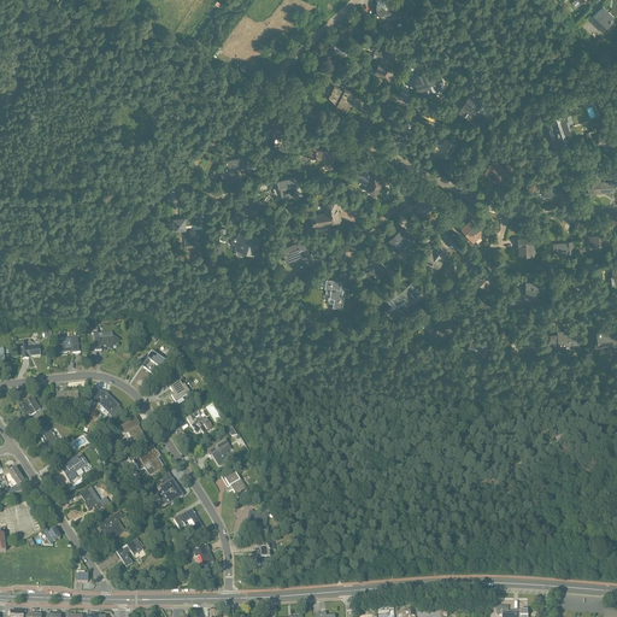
[(385,0),(383,0),(378,0),(378,1),(377,3),(377,4),(376,5),(376,6),(376,7),(376,9),(376,10),(377,10),(377,11),(377,12),(372,16),(378,22),(382,17),(383,17),(385,18),(386,18),(388,18),(389,18),(393,15),(397,18),(398,17),(398,16),(399,15),(399,13),(400,12),(400,11),(400,10),(400,9),(400,7),(399,6),(399,5),(398,4),(398,3),(397,3),(395,1),(395,0),(394,0),(385,0)]
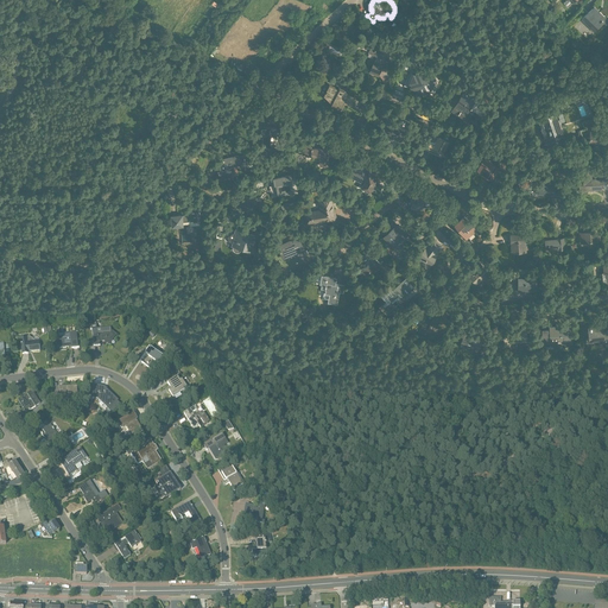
[(594,32),(607,19),(594,7),(581,20),(594,32)]
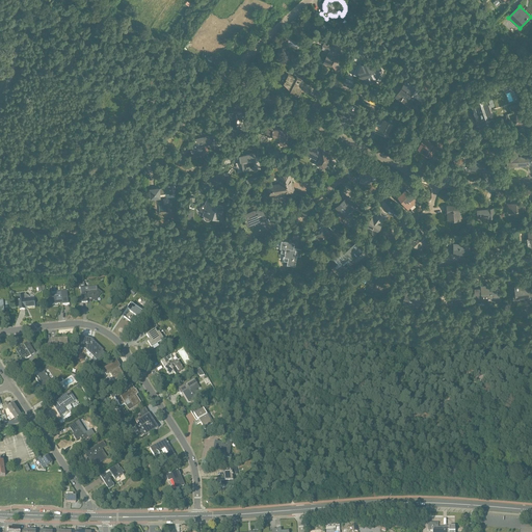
[(340,54),(343,47),(324,40),(322,47),(328,50),(327,54),(323,63),(331,67),(335,56),(337,53),(340,54)]
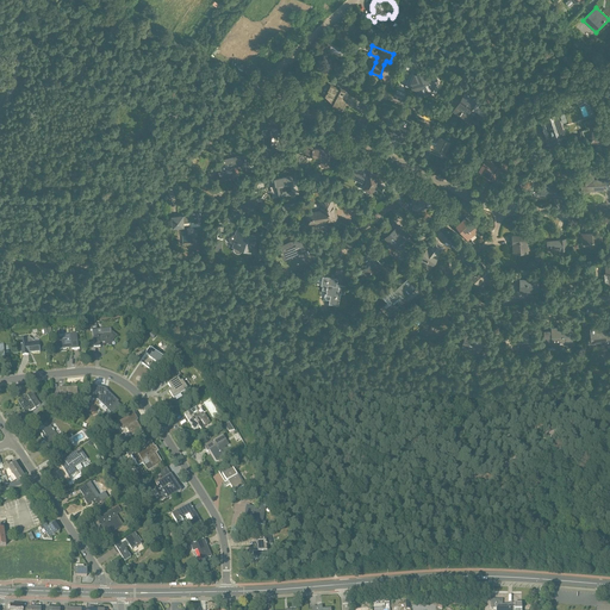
[(404,70),(410,73),(417,57),(410,54),(404,70)]
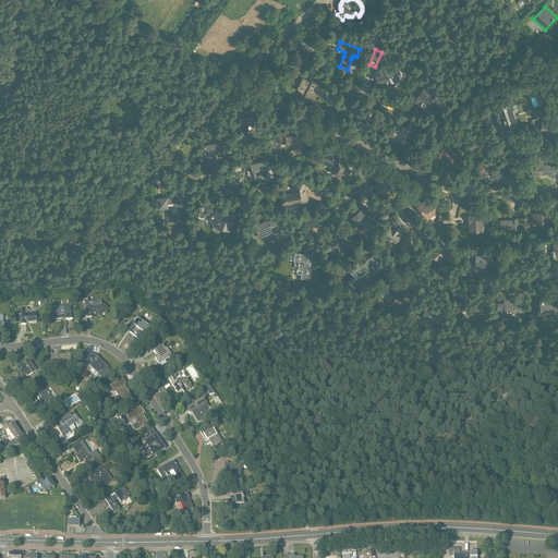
[(371,79),(381,83),(383,84),(383,85),(384,85),(384,86),(385,86),(386,86),(387,86),(387,85),(392,87),(395,83),(399,84),(401,77),(397,75),(398,72),(383,67),(381,69),(375,67),(371,79)]
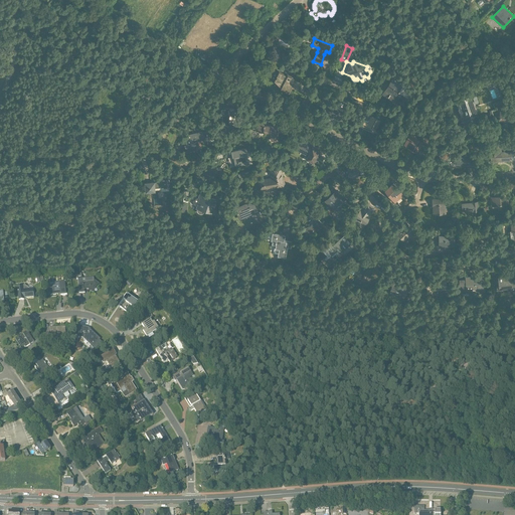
[(287,76),(280,73),(276,80),(276,81),(277,80),(284,83),(281,91),(288,95),(292,89),(296,91),(299,82),(295,80),(295,79),(288,75),(287,76)]
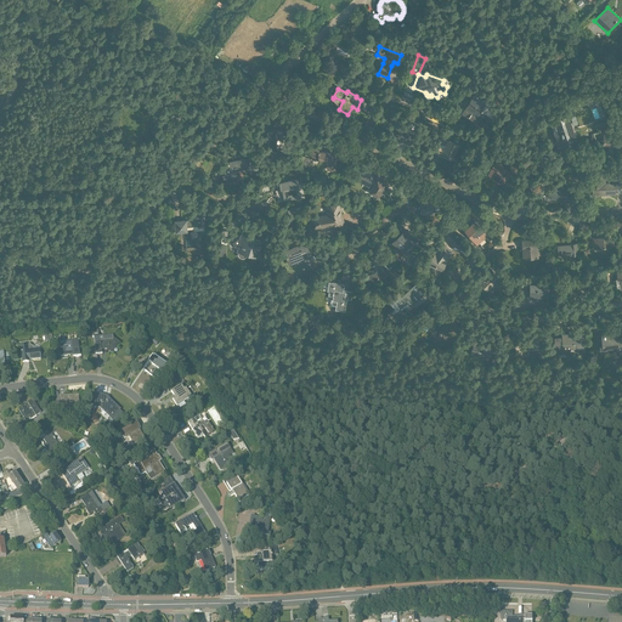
[(594,96),(586,99),(587,103),(594,101),(595,102),(600,101),(604,111),(604,112),(610,109),(605,95),(599,97),(595,99),(594,96)]
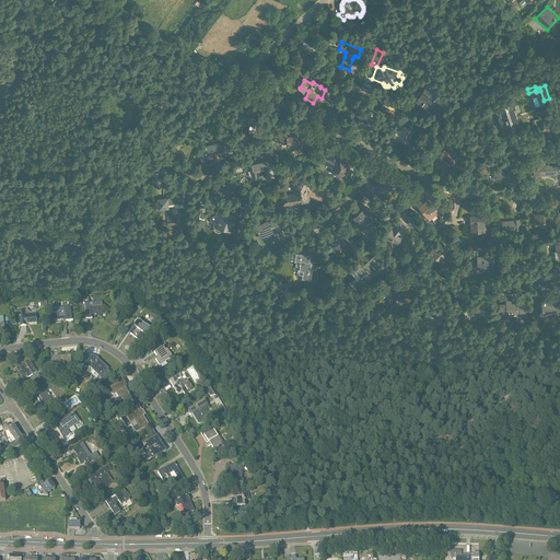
[(428,108),(436,94),(426,86),(422,92),(423,92),(418,102),(428,108)]
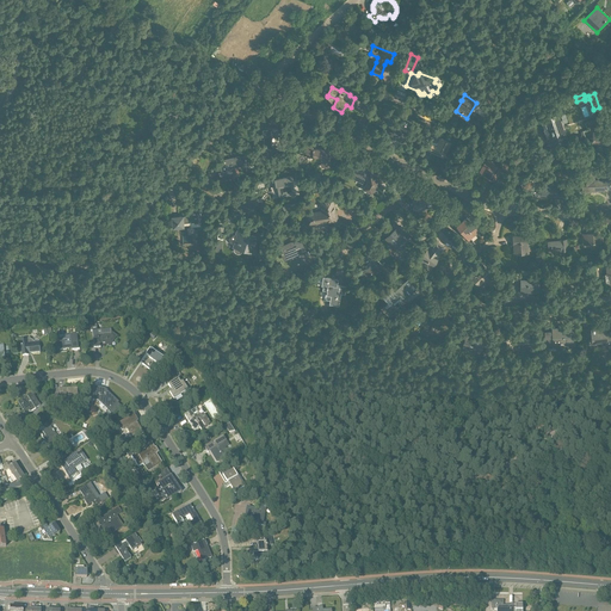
[(559,117),(557,115),(541,121),(547,139),(554,136),(555,140),(565,136),(559,117)]
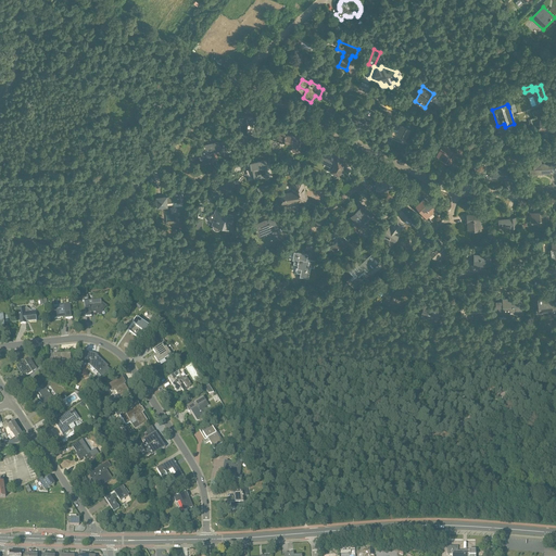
[(366,128),(370,121),(352,111),(349,116),(354,119),(353,122),(366,128)]
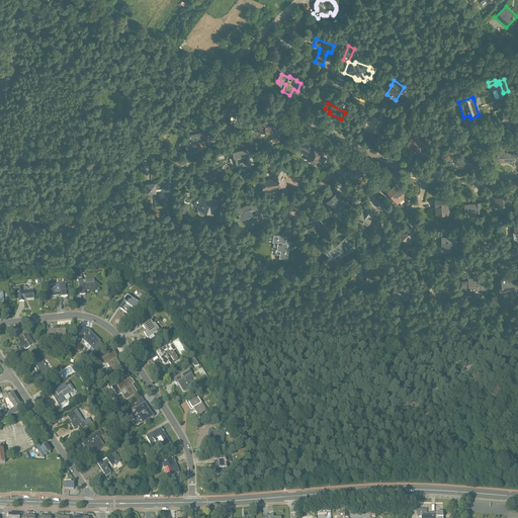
[(261,108),(254,105),(249,112),(254,115),(261,108)]
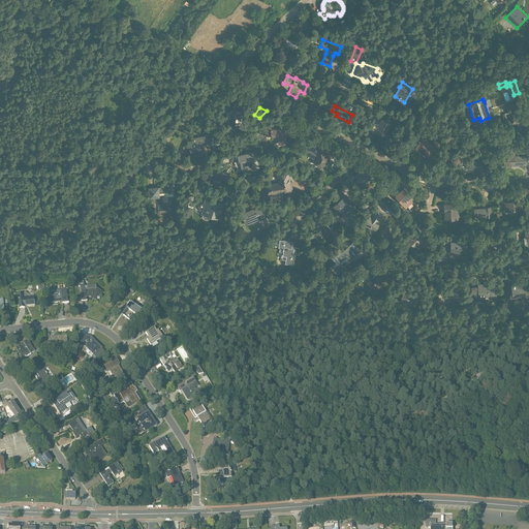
[(227,127),(242,126),(241,111),(227,112),(227,127)]
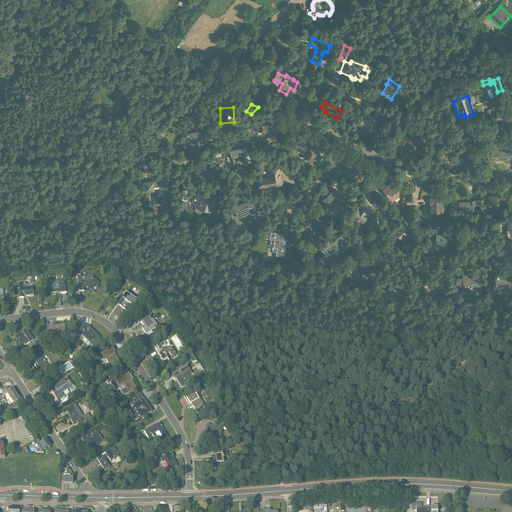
[(509,124),(511,113),(497,111),(496,119),(501,120),(500,123),(509,124)]
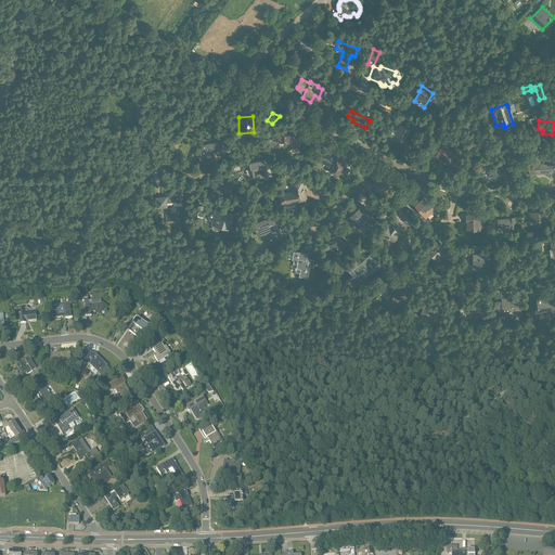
[(391,129),(390,130),(387,128),(385,133),(388,136),(401,143),(407,131),(399,127),(397,132),(391,129)]
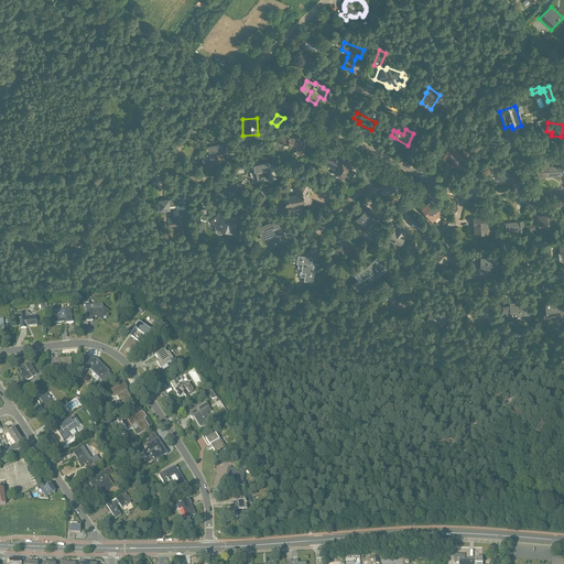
[(289,139),(289,133),(283,133),(283,145),(296,145),(296,154),(305,153),(305,144),(308,144),(308,140),(304,141),(304,138),(289,139)]
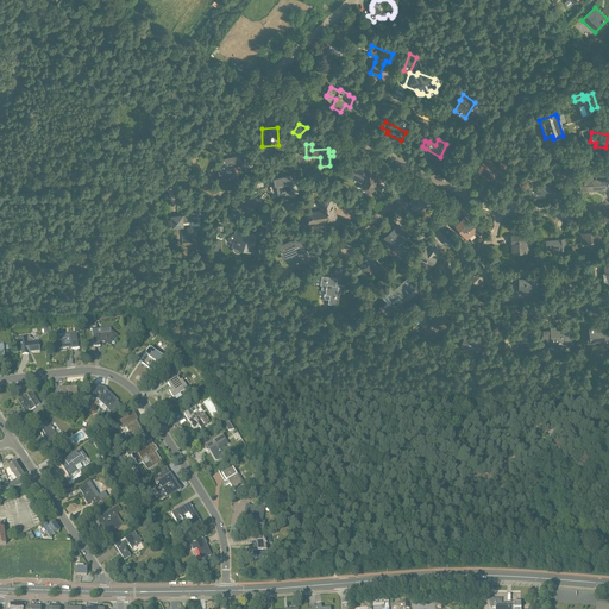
[(245,165),(244,156),(238,157),(238,156),(220,159),(221,167),(218,167),(219,174),(221,174),(221,180),(224,180),(234,177),(233,171),(234,170),(234,167),(245,165)]
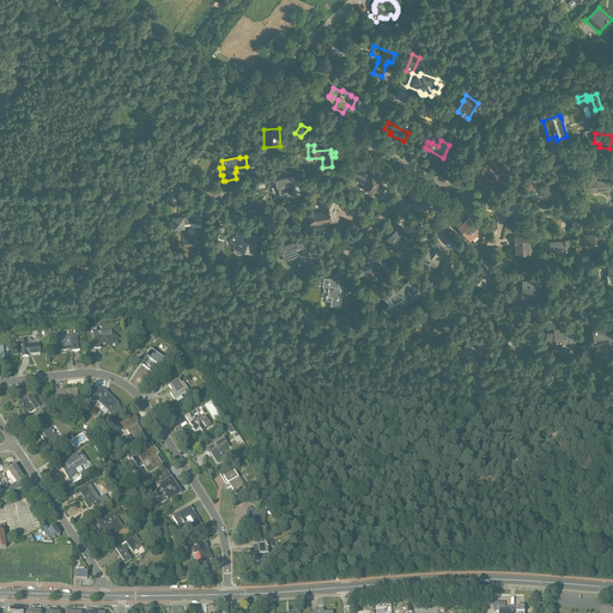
[(496,181),(503,169),(489,161),(483,170),(491,176),(491,177),(496,181)]
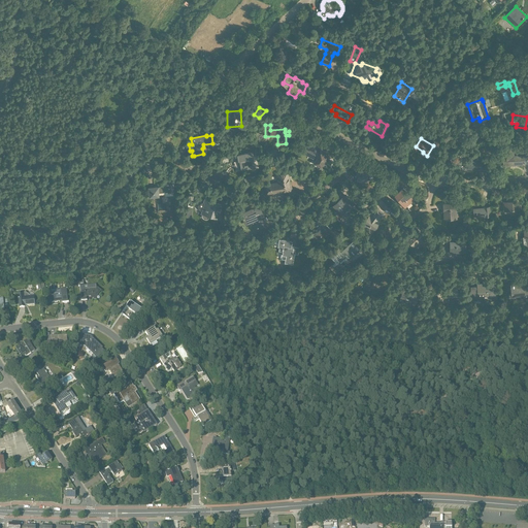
[(253,152),(250,153),(249,144),(233,147),(233,156),(237,155),(238,161),(234,162),(236,172),(256,168),(254,158),(253,152)]
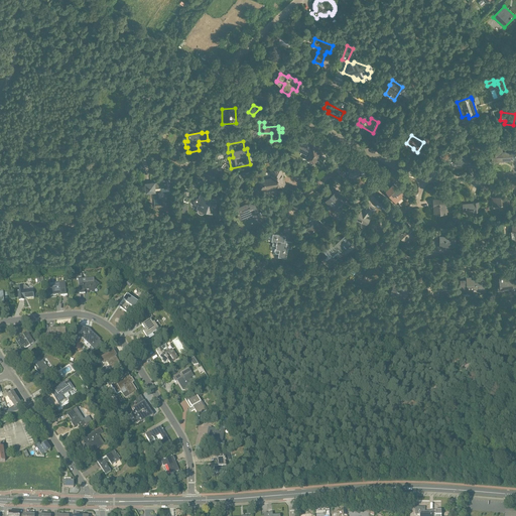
[(317,161),(323,150),(318,148),(321,141),(294,144),(295,146),(293,150),(307,157),(306,160),(313,164),(315,160),(317,161)]
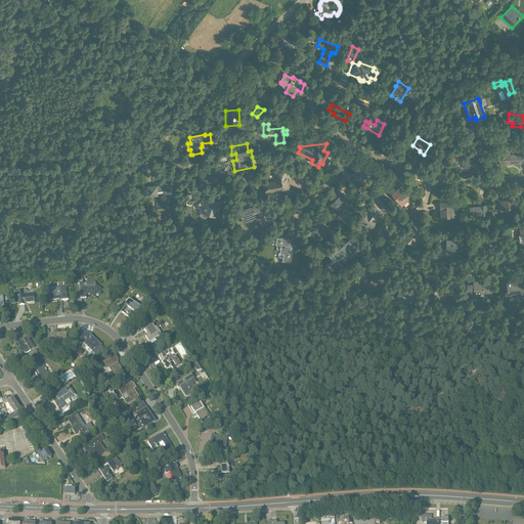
[(523,154),(506,155),(506,147),(498,147),(498,156),(494,156),(495,164),(523,163),(523,154)]
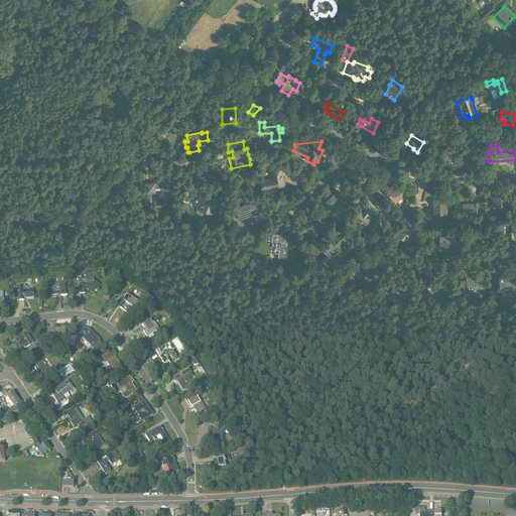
[(456,165),(475,164),(475,153),(456,153),(456,165)]
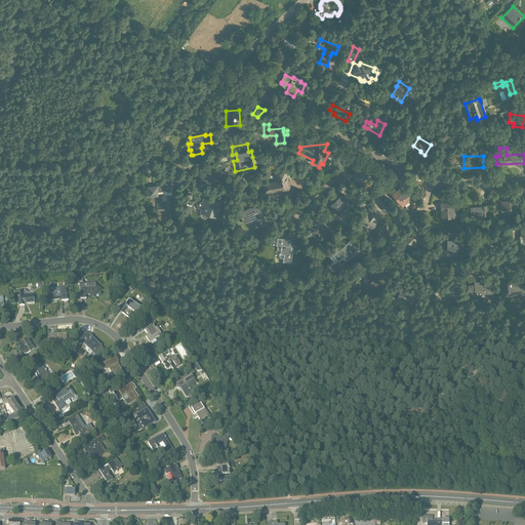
[(356,180),(368,178),(367,174),(370,173),(368,164),(362,165),(363,169),(355,170),(356,180)]
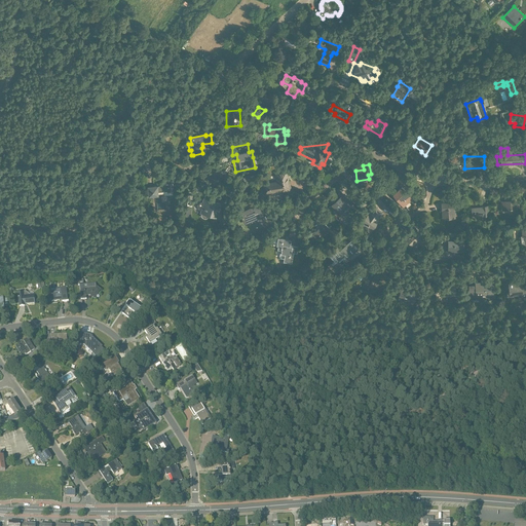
[(288,182),(286,171),(274,173),(276,181),(262,184),(264,194),(279,191),(279,192),(291,190),(289,182),(288,182)]
